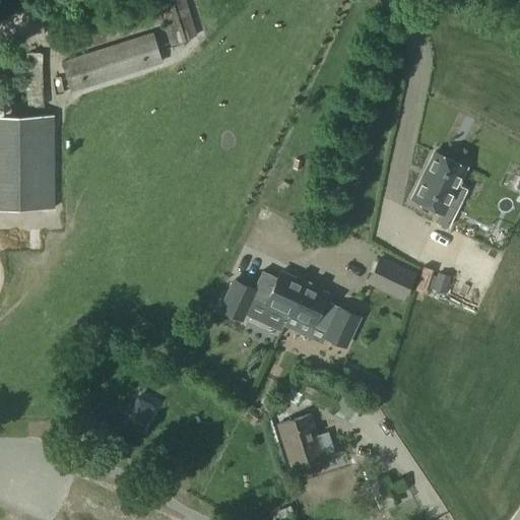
[(184,0),(153,0),(169,46),(197,38),(184,0)]
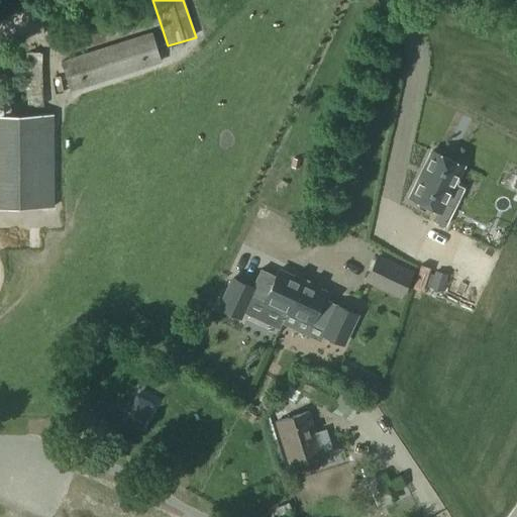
[(75,26),(52,34),(58,54),(82,46),(83,49),(149,28),(140,2),(74,23),(75,26)]
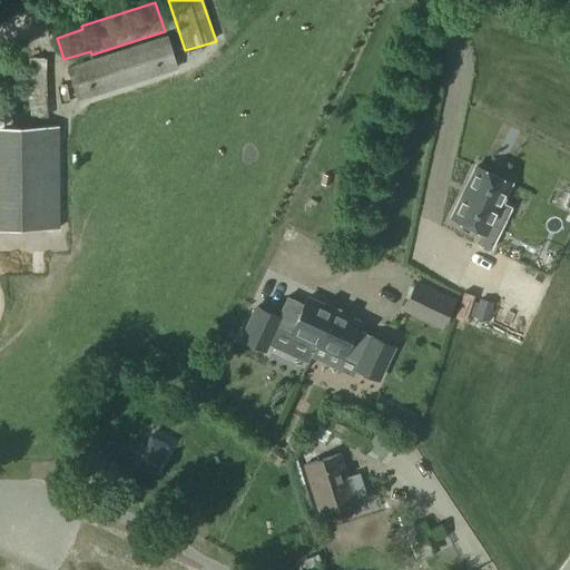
[(166,37),(66,69),(77,104),(177,70),(166,37)]
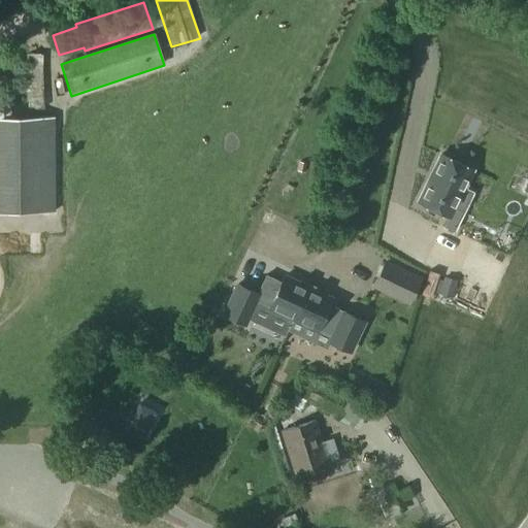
[(43,54),(27,54),(28,110),(43,109),(43,54)]
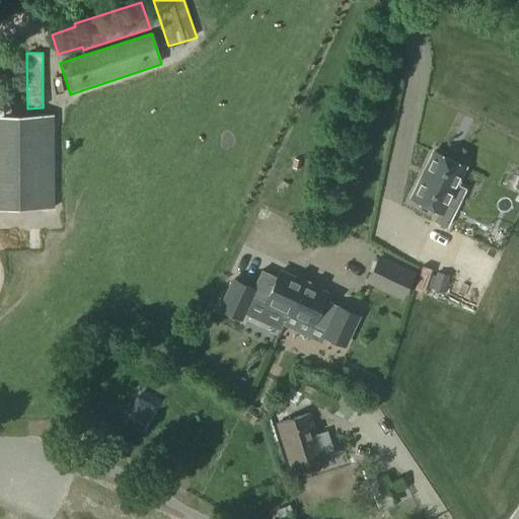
[(0,175),(0,174),(0,211),(53,210),(52,116),(0,116),(0,175)]
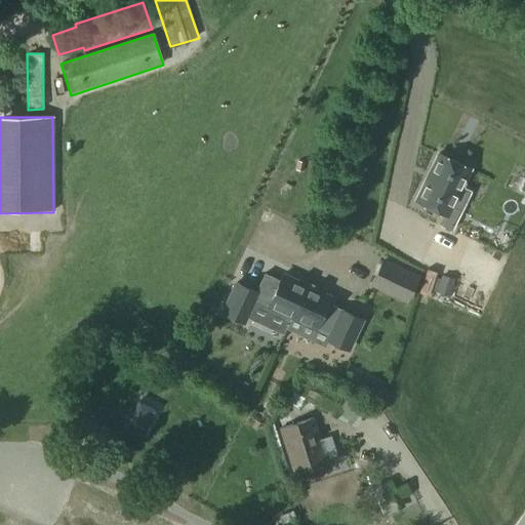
[(419,145),(397,192),(428,207),(450,160),(419,145)]
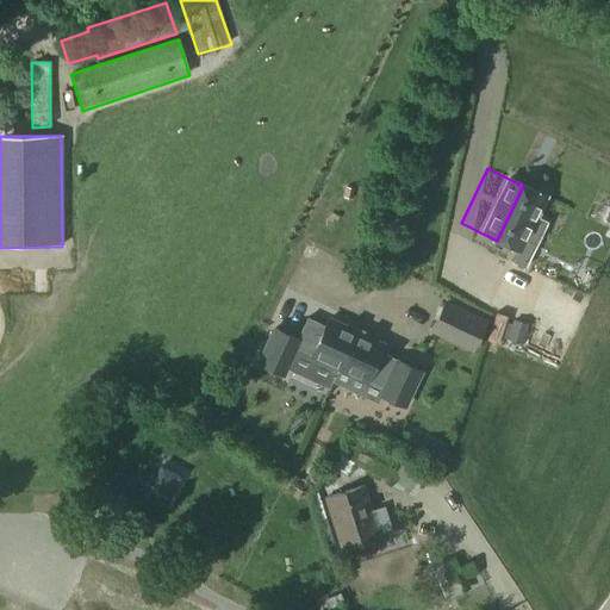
[(483,322),(444,302),(431,327),(470,348),(483,322)]
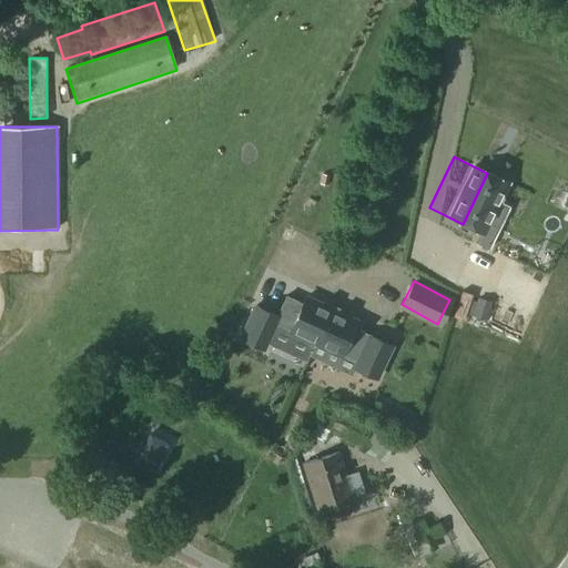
[(314,343),(330,311),(304,298),(302,304),(285,296),(276,316),(255,306),(240,340),(262,350),(274,324),(314,343)]
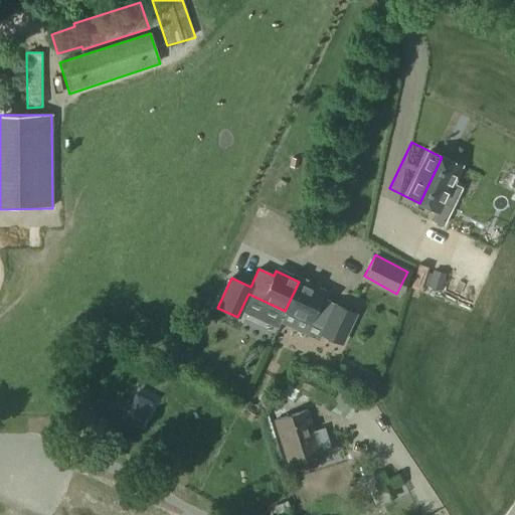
[(323,293),(299,282),(285,311),(323,329),(320,335),(340,344),(354,314),(320,298),(323,293)]
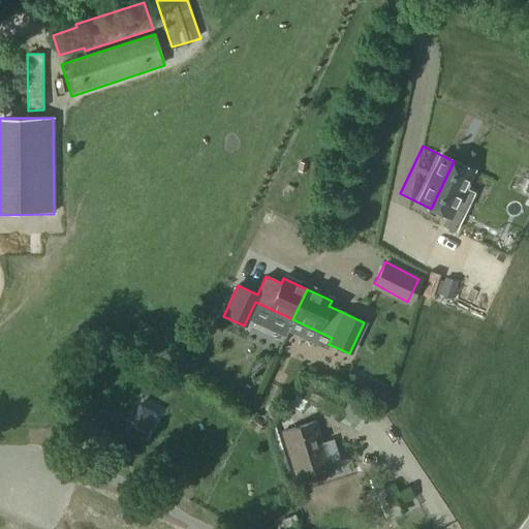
[(376,384),(370,396),(384,403),(391,391),(376,384)]
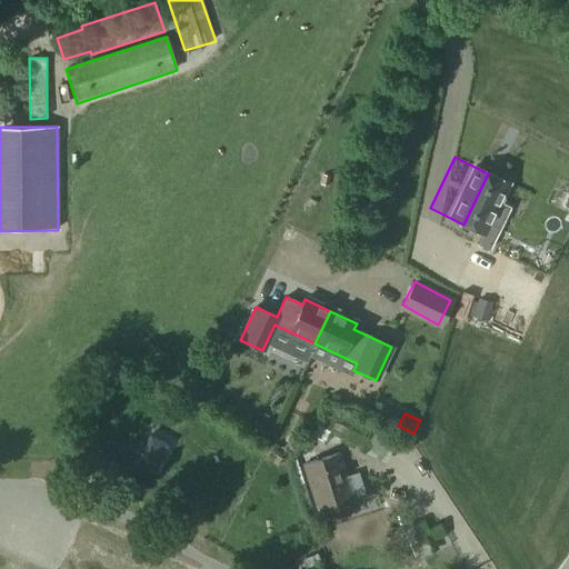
[(339,455),(301,466),(317,513),(366,498),(359,475),(346,478),(339,455)]
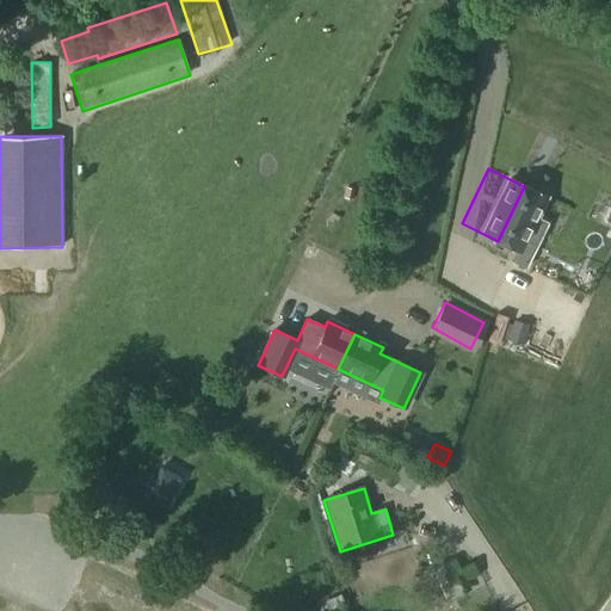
[(455,559),(446,571),(461,580),(469,567),(455,559)]
